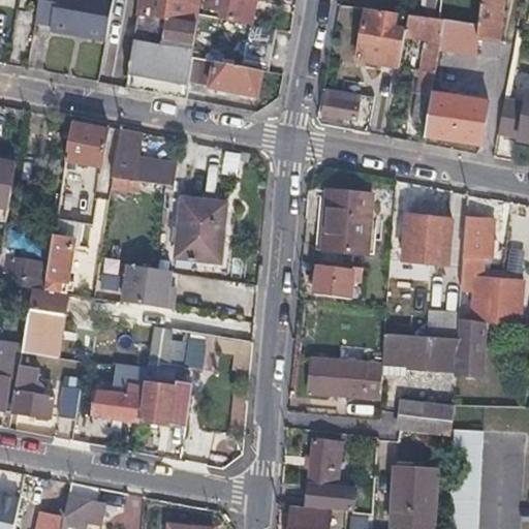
[(36,0),(33,23),(48,25),(47,30),(103,40),(110,0),(36,0)]
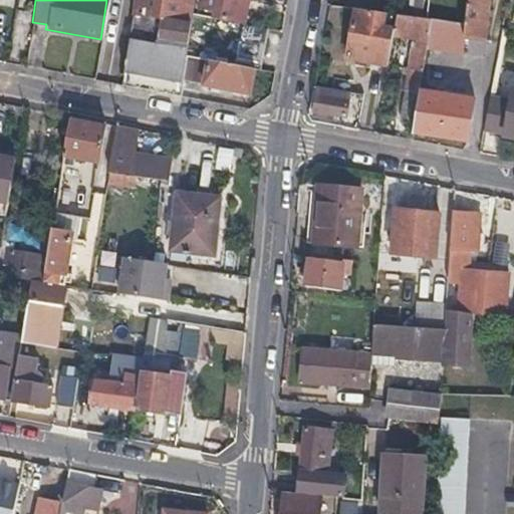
[(182,80),(186,56),(192,15),(193,0),(135,0),(122,85),(180,95),(182,80)]
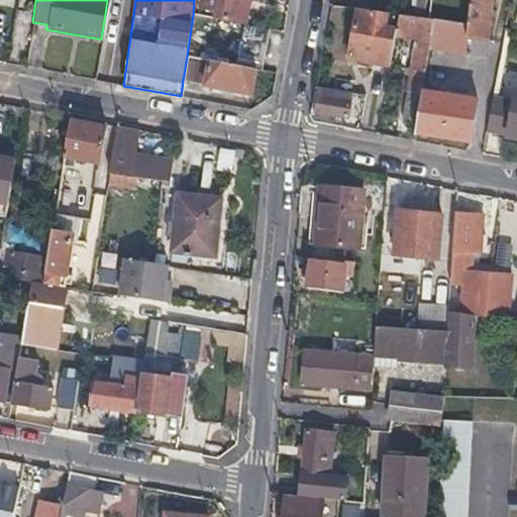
[(205,0),(204,8),(234,13),(236,0),(205,0)]
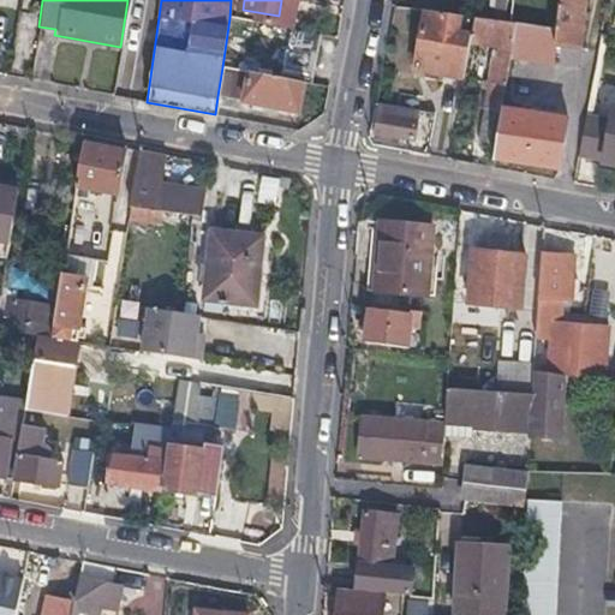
[(578,0),(557,0),(554,34),(563,35),(574,36),(578,0)]
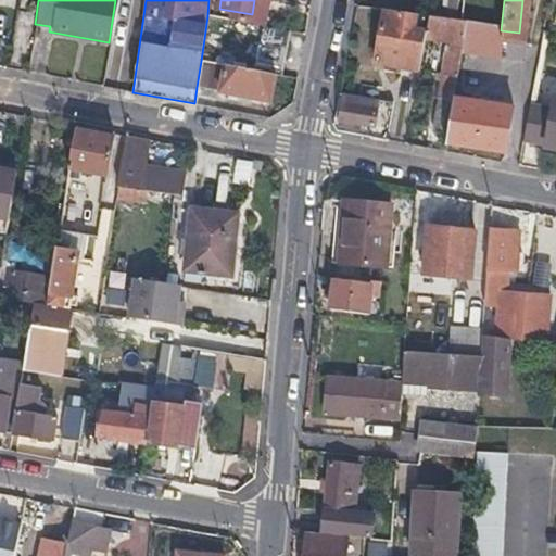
[(418,70),(422,39),(424,33),(409,29),(412,15),(381,10),(373,61),(418,70)]
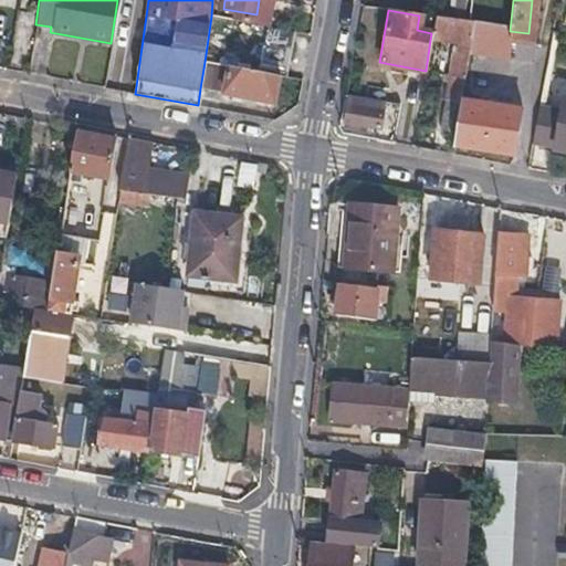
[(464,75),(470,42),(473,24),(435,18),(431,33),(430,40),(452,43),(448,74),(464,75)]
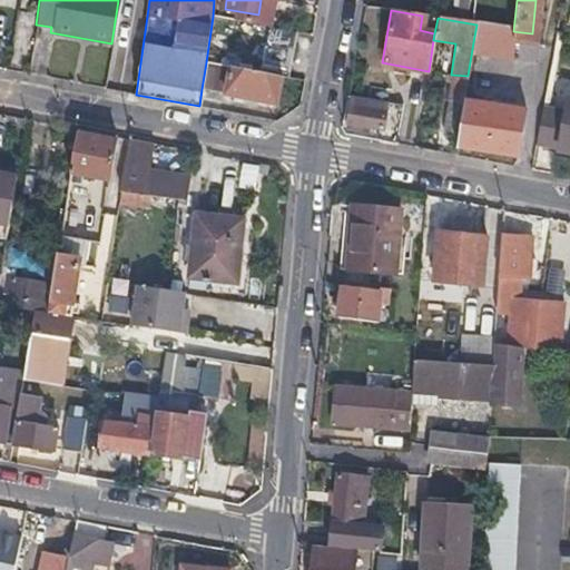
[(477,25),(473,42),(511,49),(513,31),(477,25)]
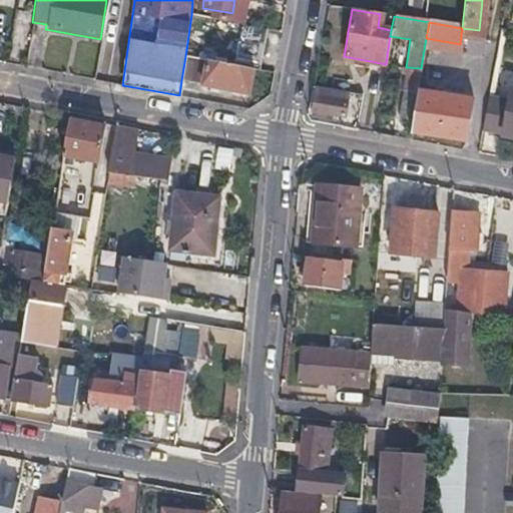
[(238,23),(234,42),(231,61),(257,65),(264,28),(238,23)]
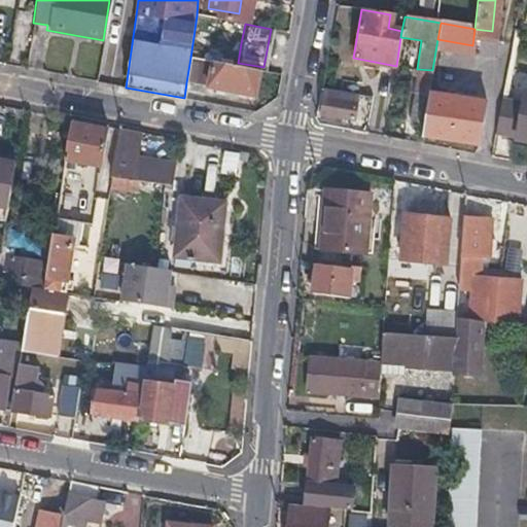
[(257,70),(190,58),(186,82),(253,95),(257,70)]
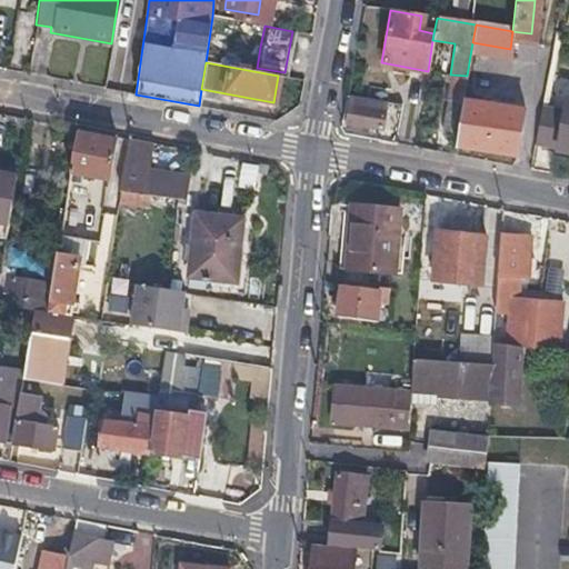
[(459,122),(462,100),(463,95),(449,91),(445,120),(459,122)]
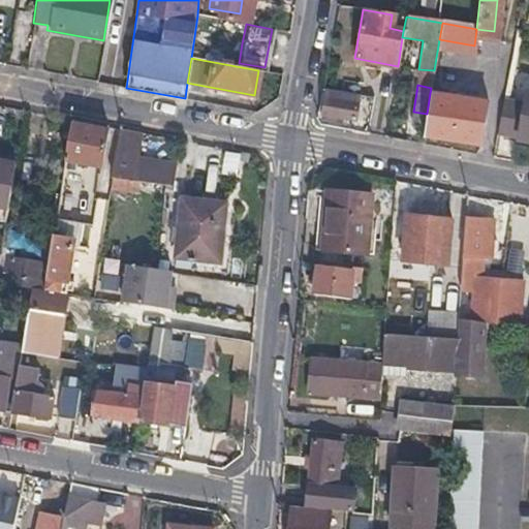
[(355,121),(360,95),(328,90),(323,116),(330,117),(329,122),(341,124),(342,119),(355,121)]
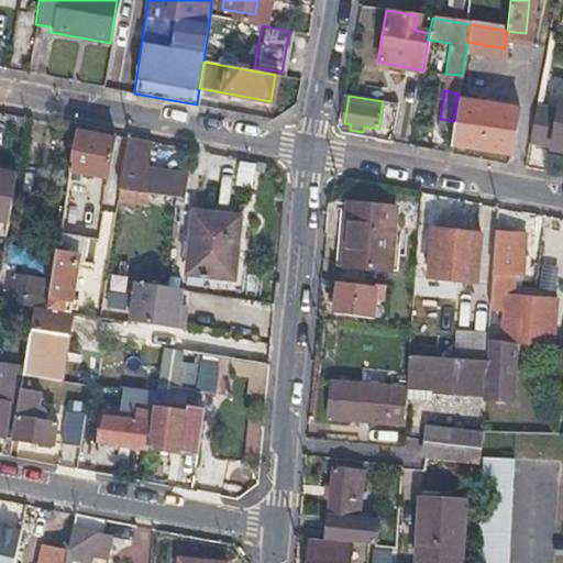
[(517,109),(457,99),(454,121),(450,146),(511,155),(517,109)]
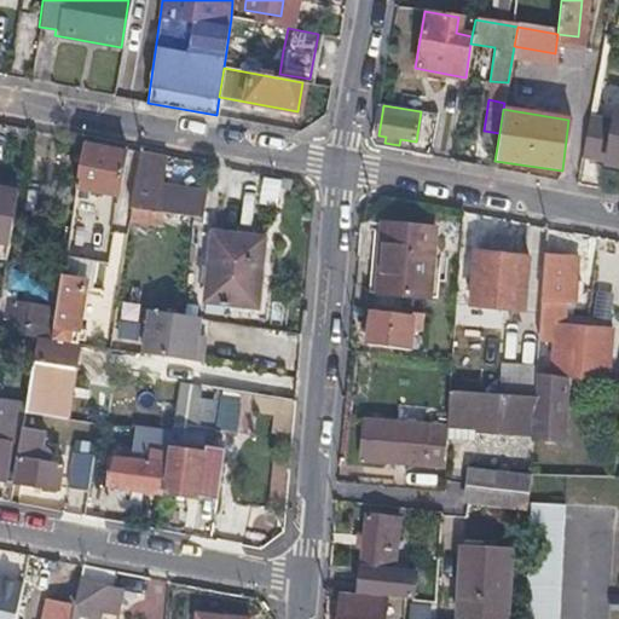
[(618,115),(590,110),(582,157),(618,163),(618,115)]
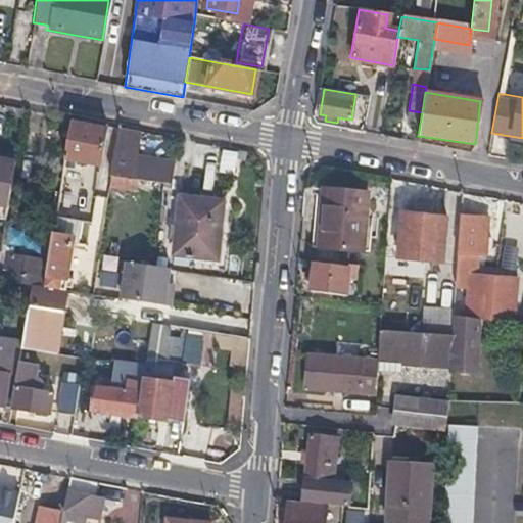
[(64,158),(82,161),(100,163),(105,130),(69,123),(64,158)]
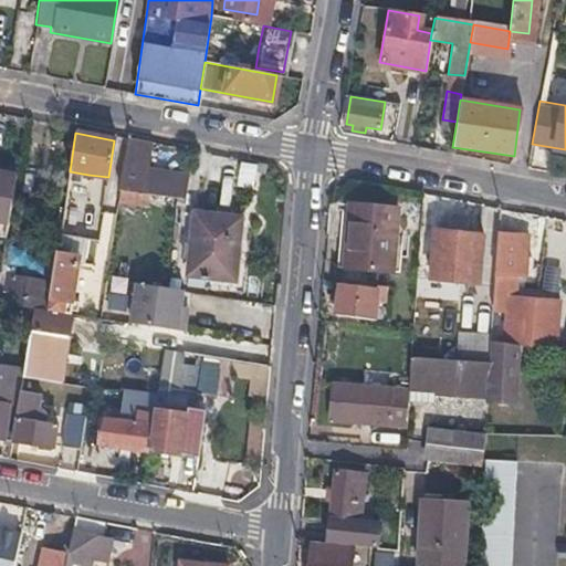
[(152,143),(127,137),(119,190),(149,195),(182,199),(187,176),(147,168),(152,143)]
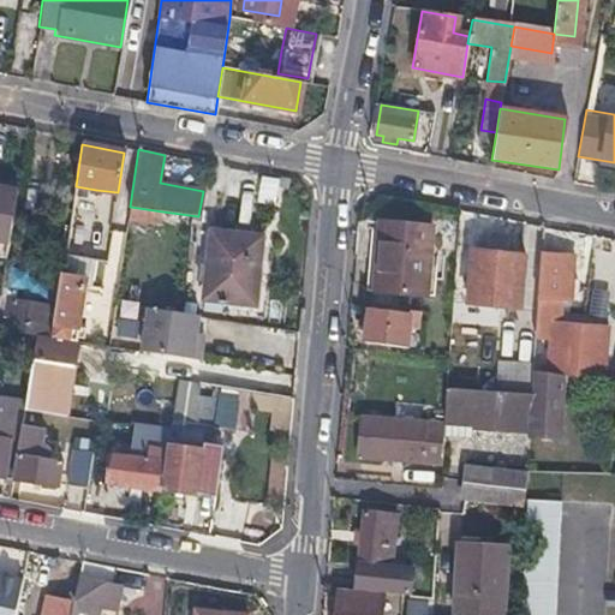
[(258,178),(255,204),(275,206),(278,180),(258,178)]
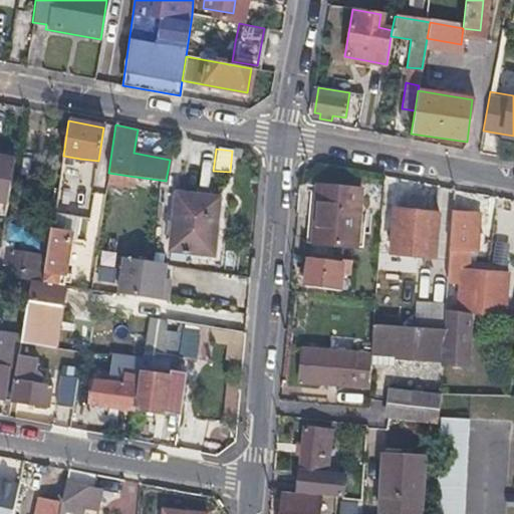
[(60,174),(69,175),(77,176),(79,167),(62,164),(60,174)]
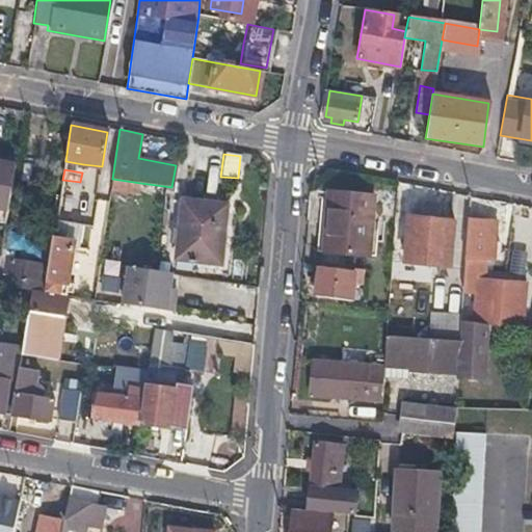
[(140,183),(112,179),(110,188),(138,192),(140,183)]
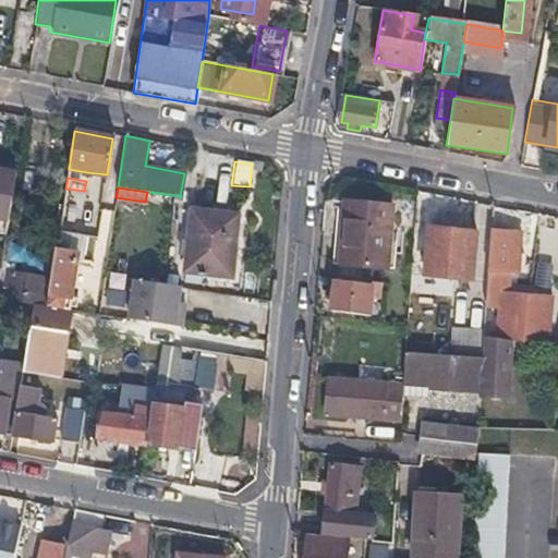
[(397,210),(376,208),(356,207),(354,222),(348,222),(343,268),(391,273),(397,210)]
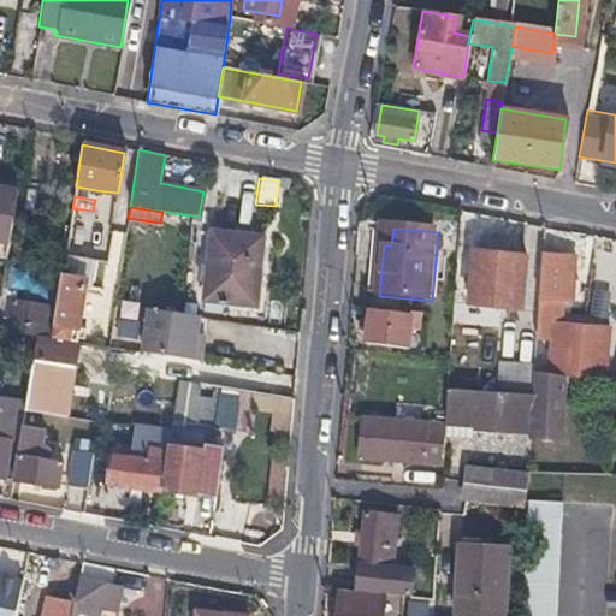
[(256,304),(259,273),(262,241),(212,236),(206,301),(256,304)]
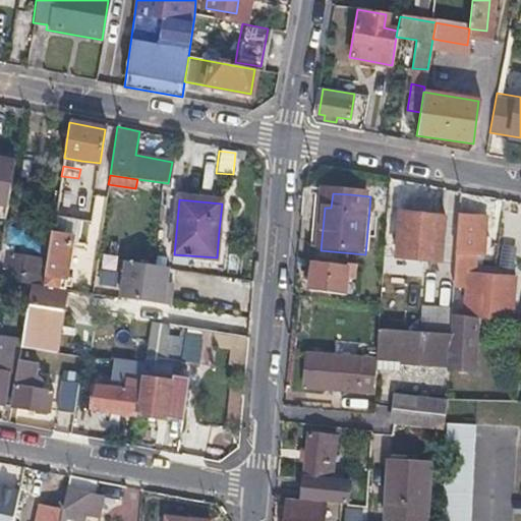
[(476,317),(510,323),(520,324),(520,313),(516,313),(516,316),(511,315),(514,277),(475,273),(477,251),(485,252),(486,214),(459,212),(455,284),(468,286),(465,315),(476,317)]
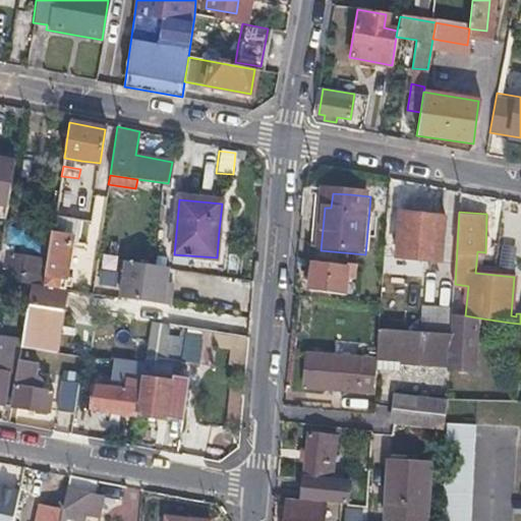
[(397,258),(420,259),(443,262),(446,217),(400,214),(397,258)]
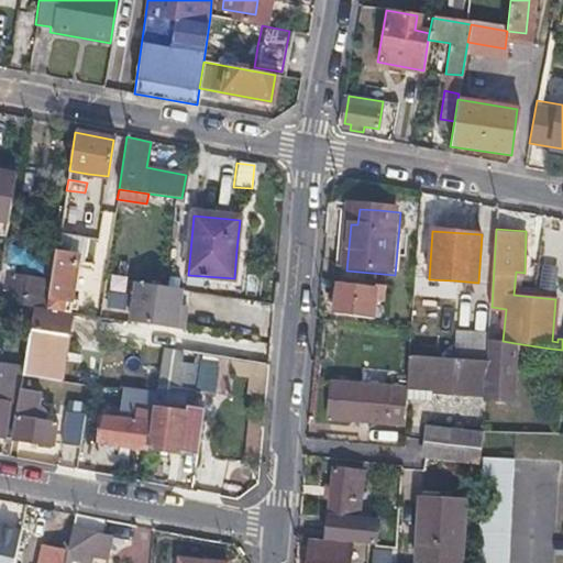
[(56,256),(48,309),(65,312),(74,254),(57,251),(56,256)]
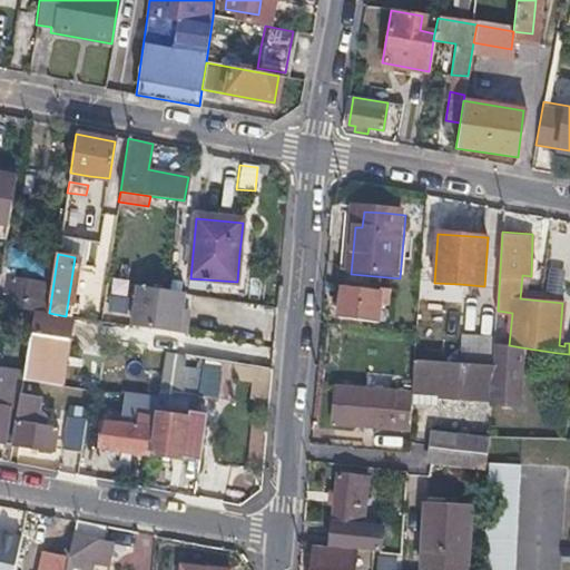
[(2,265),(0,274),(0,305),(35,311),(49,313),(57,259),(48,258),(45,284),(13,278),(16,271),(8,269),(9,258),(3,257),(2,265)]
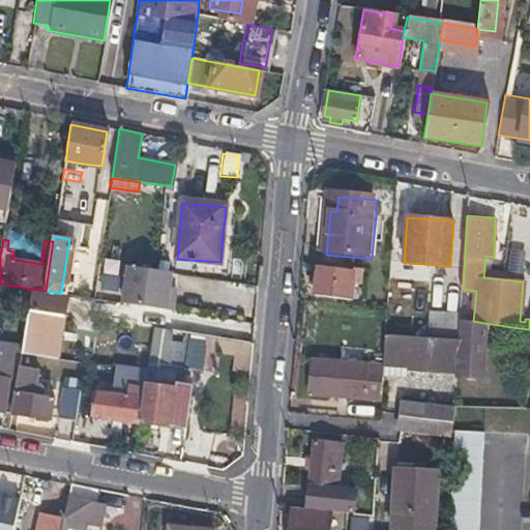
[(94,300),(164,308),(169,271),(99,263),(94,300)]
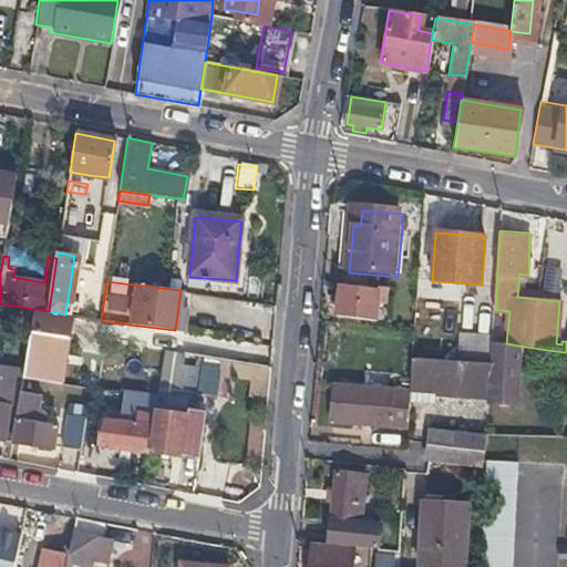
[(339,317),(387,319),(390,290),(341,287),(340,297),(334,297),(333,306),(340,306),(339,317)]
